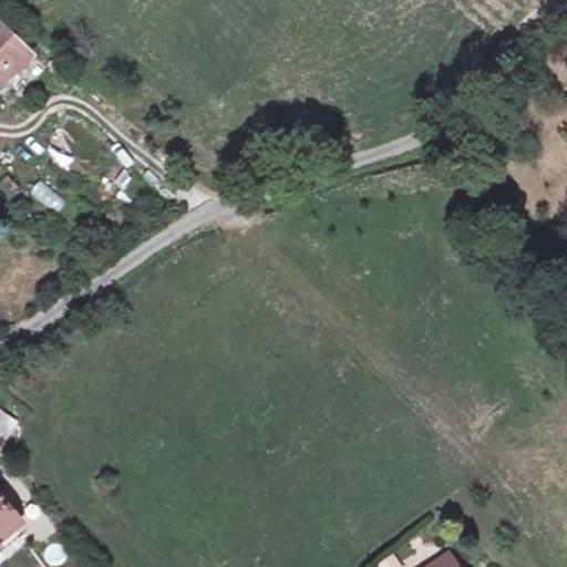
[(0,26),(0,93),(32,58),(0,26)]
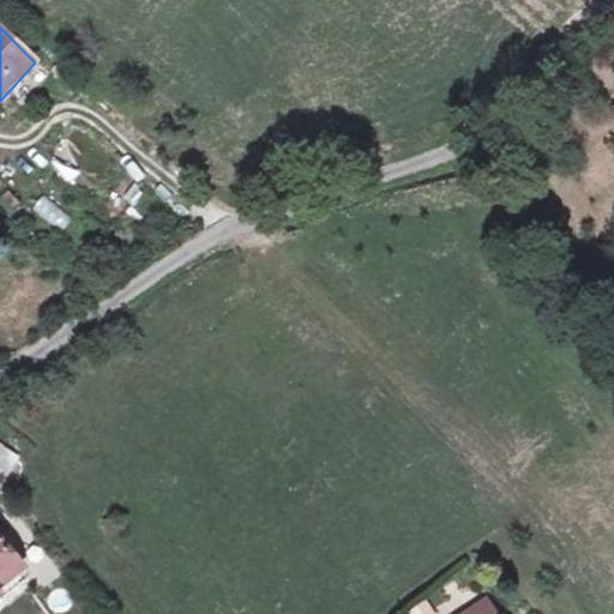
[(43,197),(32,210),(60,232),(71,220),(43,197)]
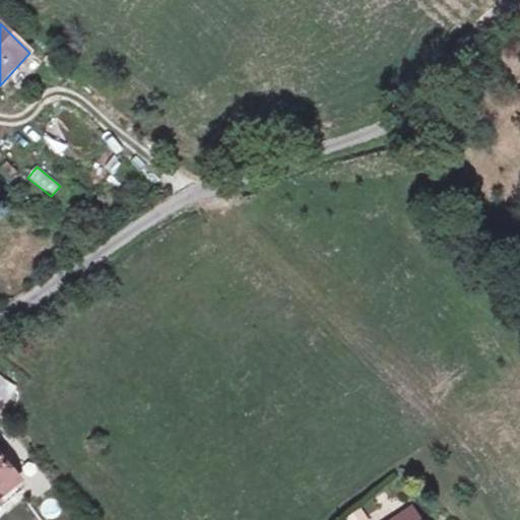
[(0,406),(13,384),(0,375),(0,406)]
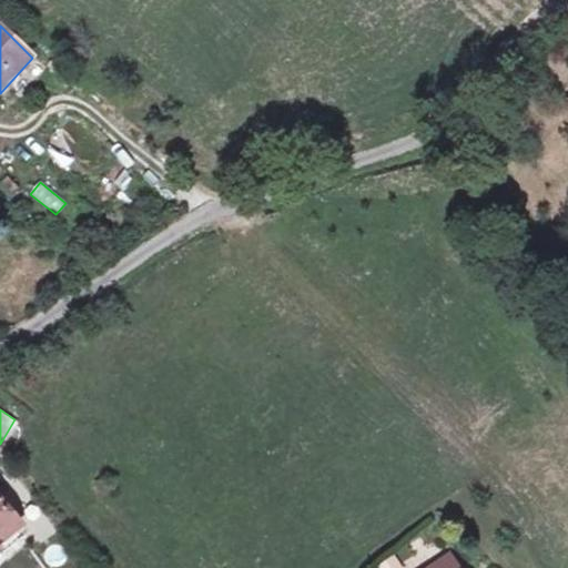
[(0,501),(0,546),(22,528),(0,501)]
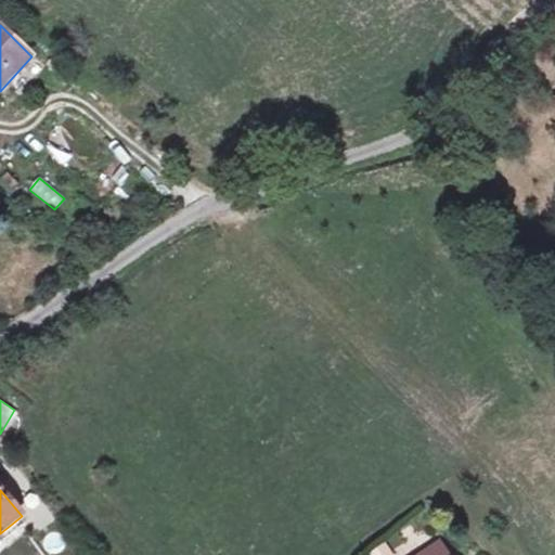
[(370,551),(371,554),(391,554),(387,544),(370,551)]
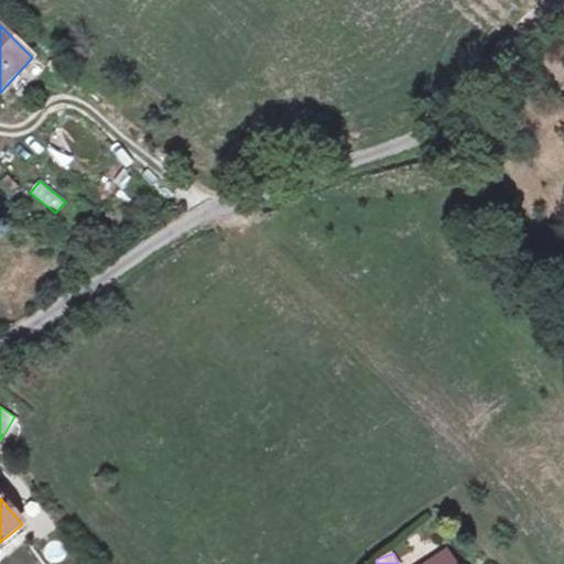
All buildings are outlined.
